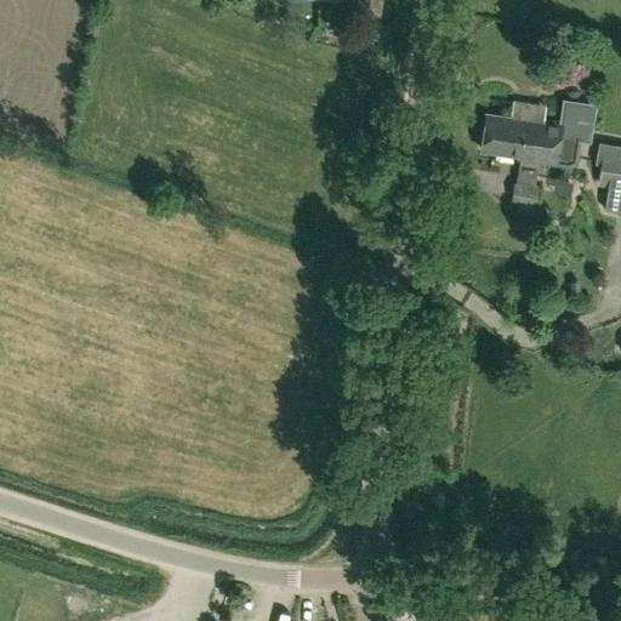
[(332,0),(358,3),(357,9),(380,12),(381,0),(332,0)]
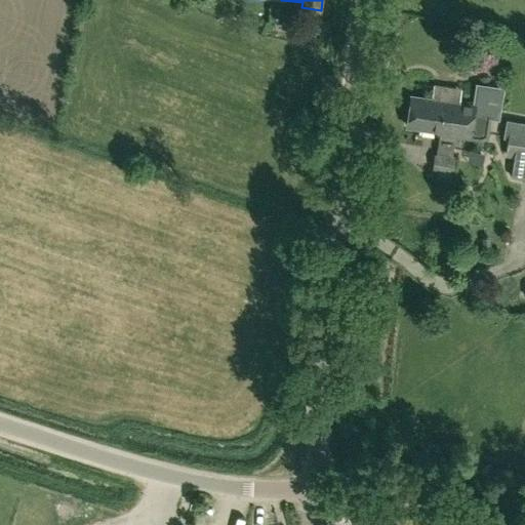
[(482,116),(486,113),(497,115),(501,86),(474,82),(471,103),(444,98),(443,103),(433,101),(432,112),(437,113),(434,130),(439,131),(439,135),(479,142),(487,137),(489,121),(482,116)]
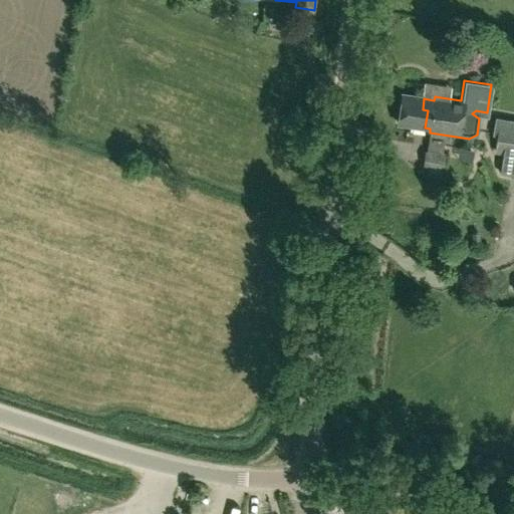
[(423,109),(424,98),(402,95),(398,123),(425,127),(428,110),(423,109)]
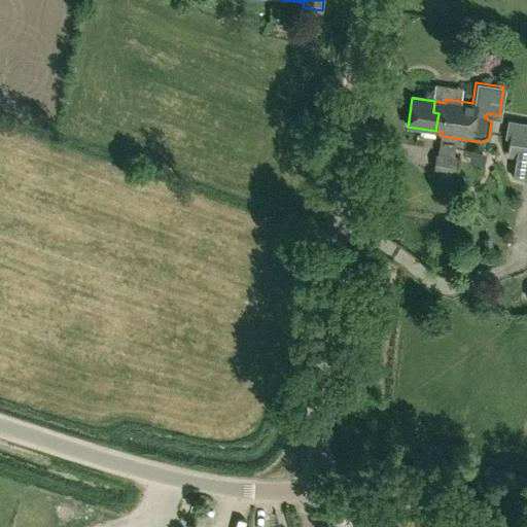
[(516,159),(514,174),(526,175),(526,121),(506,119),(503,139),(511,140),(507,157),(516,159)]
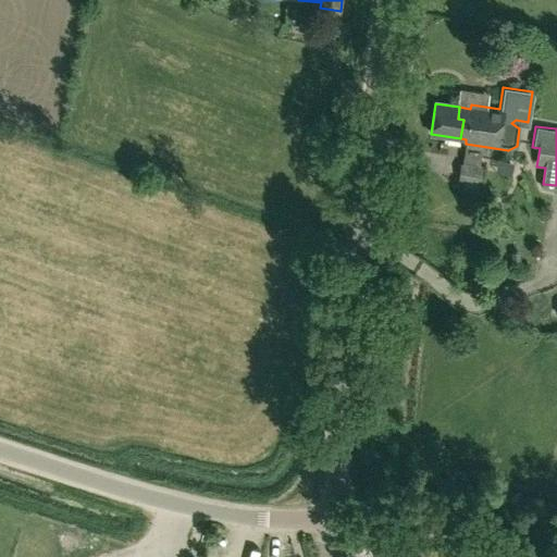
[(484,169),(481,169),(482,156),(465,152),(462,165),(461,165),(460,178),(482,182),(484,169)]
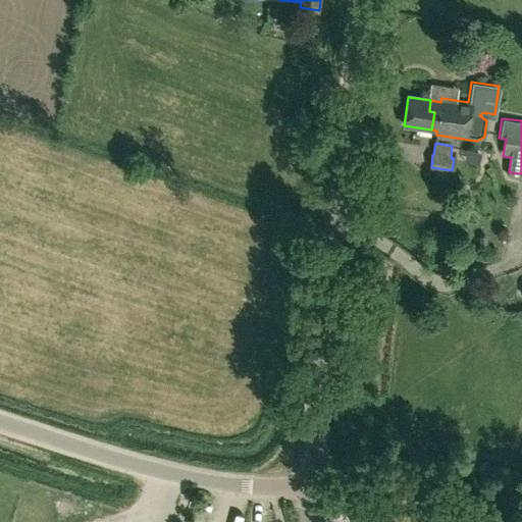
All buildings are outlined.
